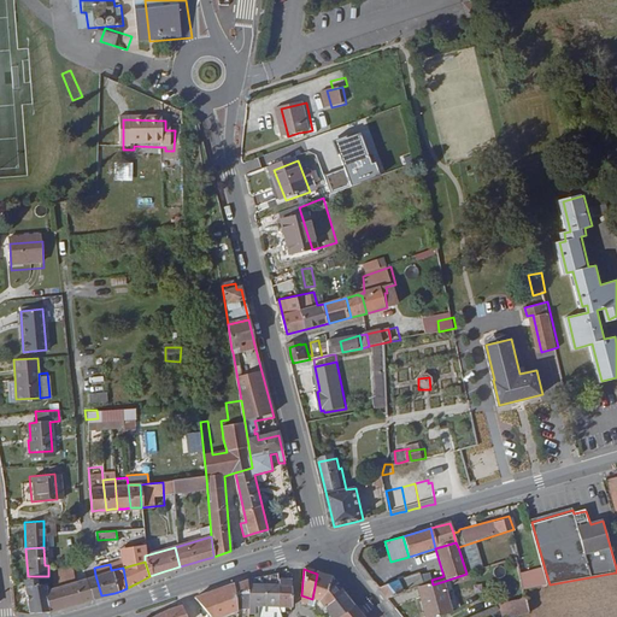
[(519,573),(524,589),(550,585),(545,569),(519,573)]
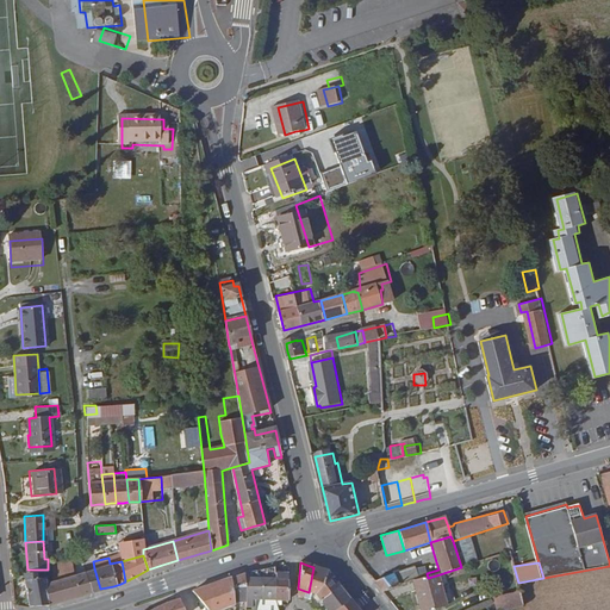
[(274,609),(275,599),(275,573),(275,567),(261,570),(246,573),(247,601),(247,609),(274,609)]
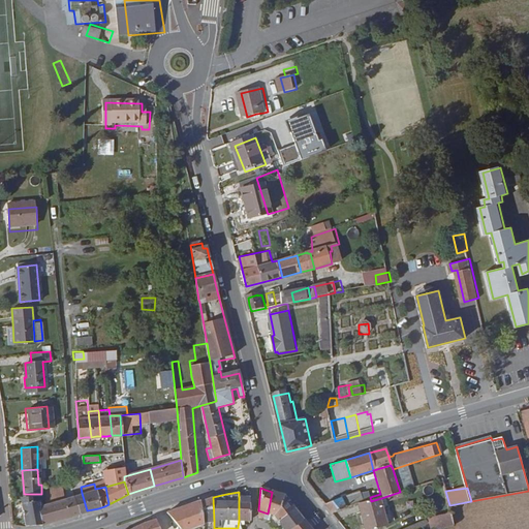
[(268,514),(274,515),(275,516),(284,496),(277,494),(272,492),(268,514)]
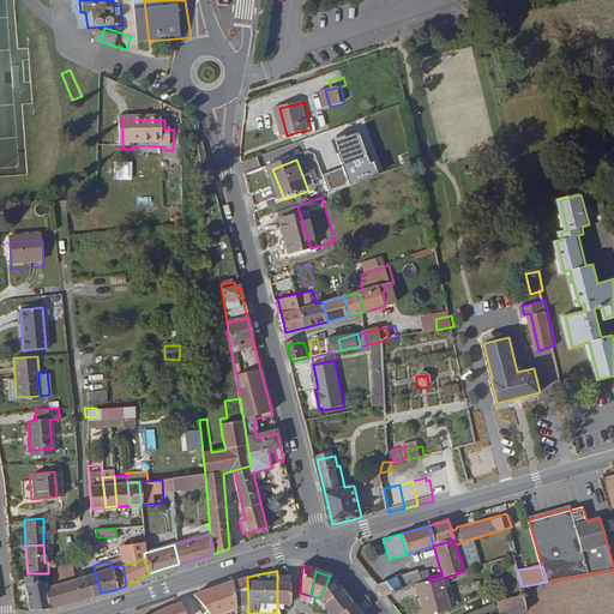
[(379,585),(387,596),(419,585),(421,585),(417,575),(379,585)]
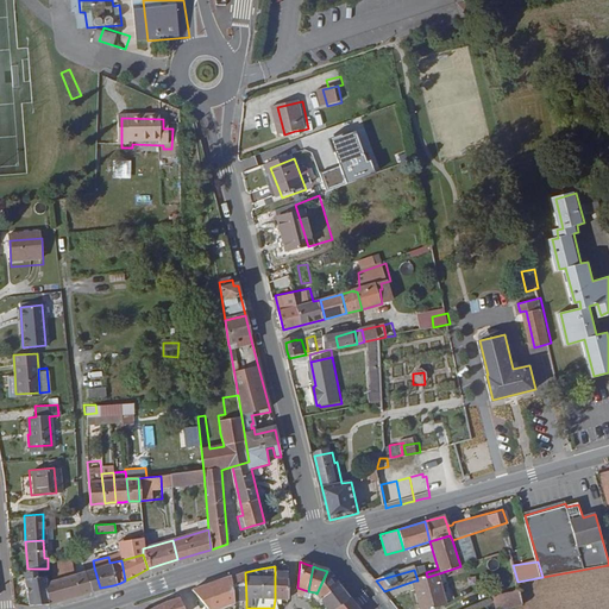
[(85,571),(51,579),(48,582),(43,583),(49,602),(71,596),(92,590),(85,571)]
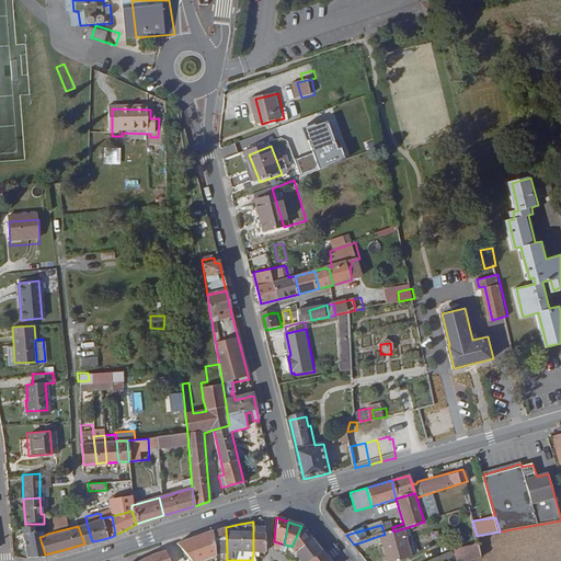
[(265,551),(266,526),(253,527),(253,551),(264,551),(265,551)]
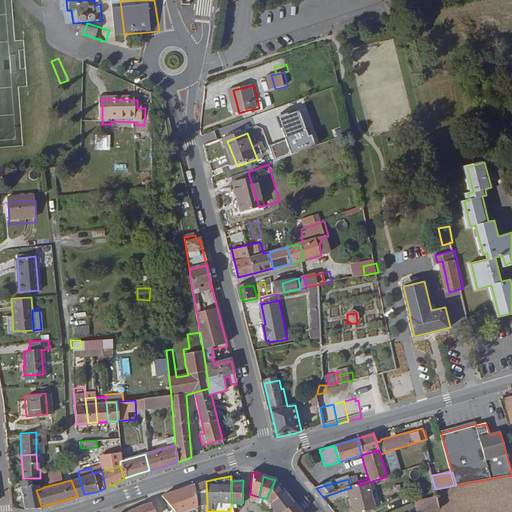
[(266,499),(270,505),(271,504),(285,493),(281,487),(275,480),(266,499)]
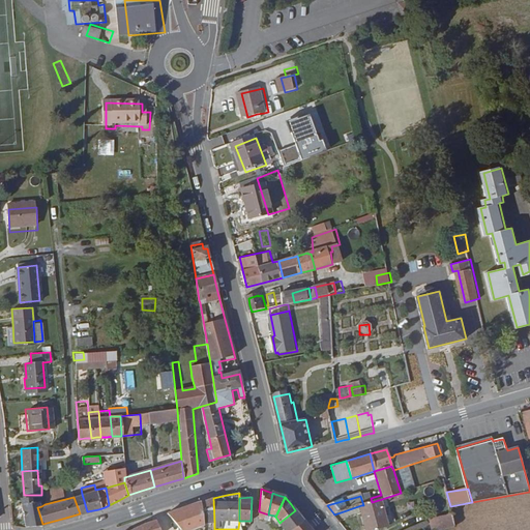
[(190,529),(202,527),(205,522),(214,522),(213,498),(193,505),(169,512),(183,529),(190,529)]
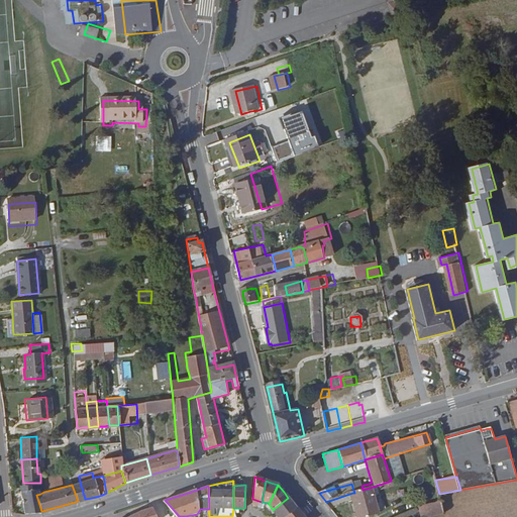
[(23,512),(29,512),(33,512),(41,511),(36,495),(40,494),(37,487),(20,489),(22,502),(23,512)]
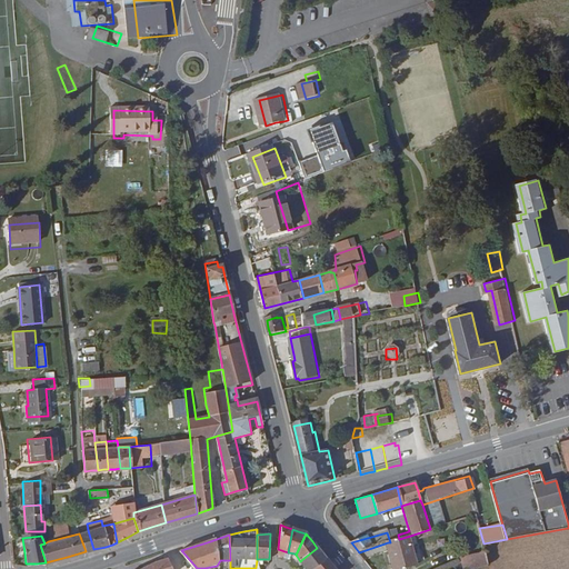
[(405,568),(419,565),(410,536),(399,539),(390,542),(388,542),(396,568),(405,568)]
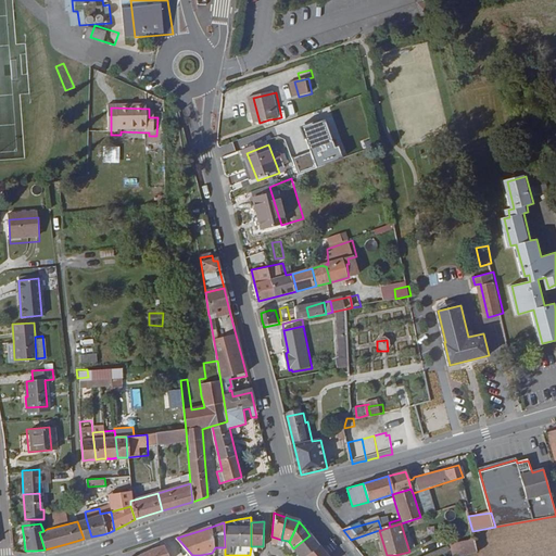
[(327,555),(310,535),(294,547),(298,555),(327,555)]
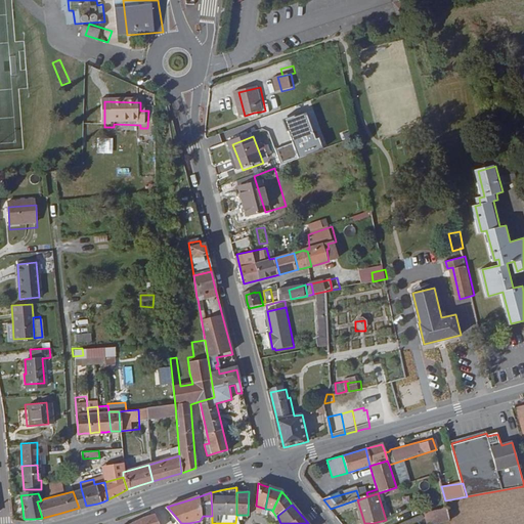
[(447,509),(426,516),(428,523),(434,523),(450,520),(447,509)]
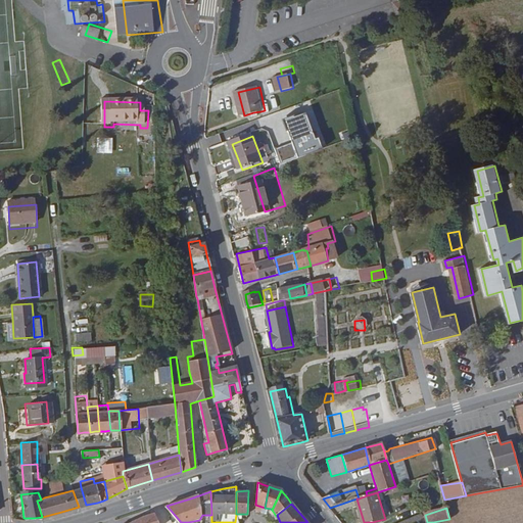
[(146,517),(134,522),(157,522),(153,514),(146,517)]
